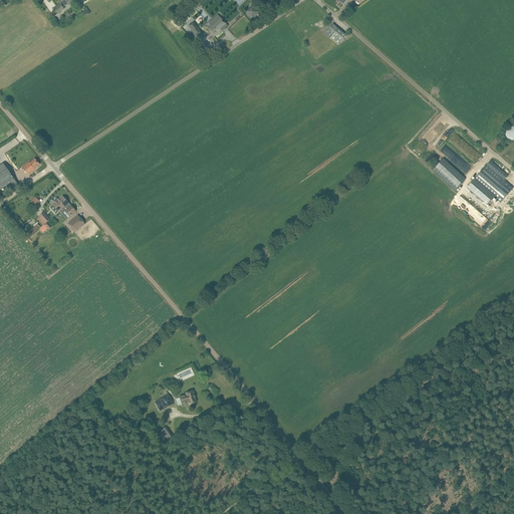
[(264,8),(259,3),(252,10),(257,15),(264,8)]
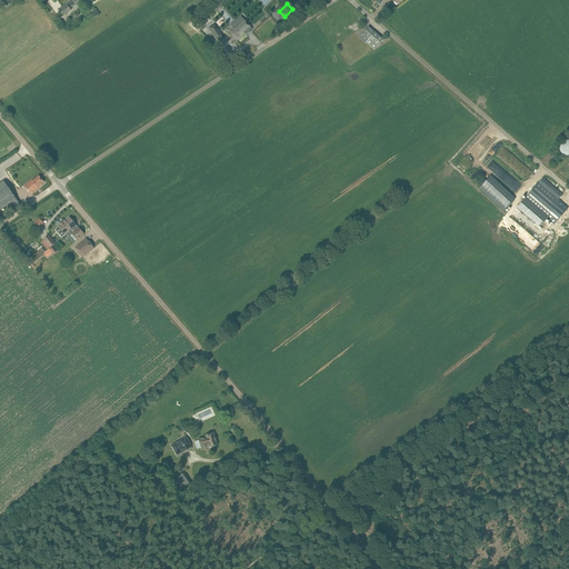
[(67,5),(59,10),(62,16),(70,10),(67,5)]
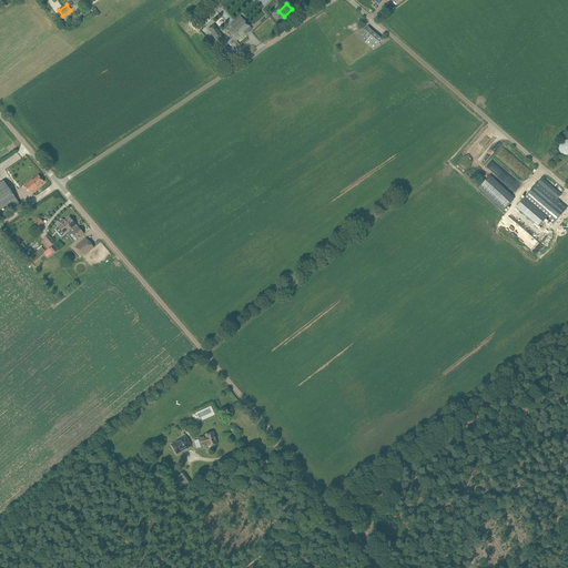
[(233,28),(229,32),(236,40),(244,33),(245,34),(252,29),(244,20),(241,17),(231,26),(232,27),(233,28)]
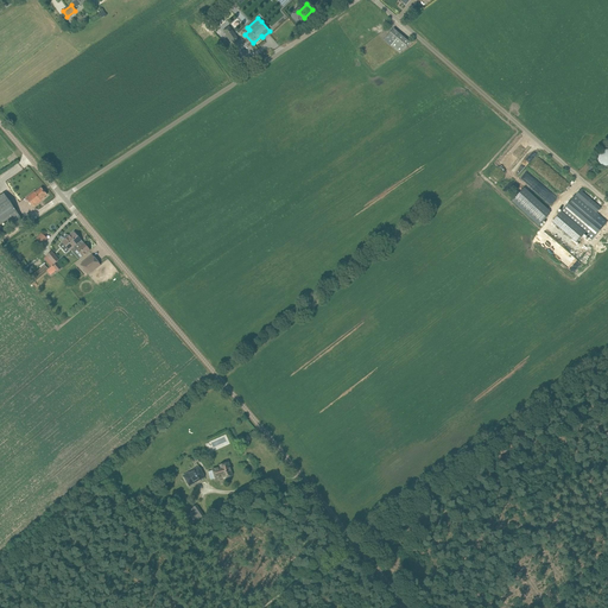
[(400,54),(410,42),(393,29),(384,39),(400,54)]
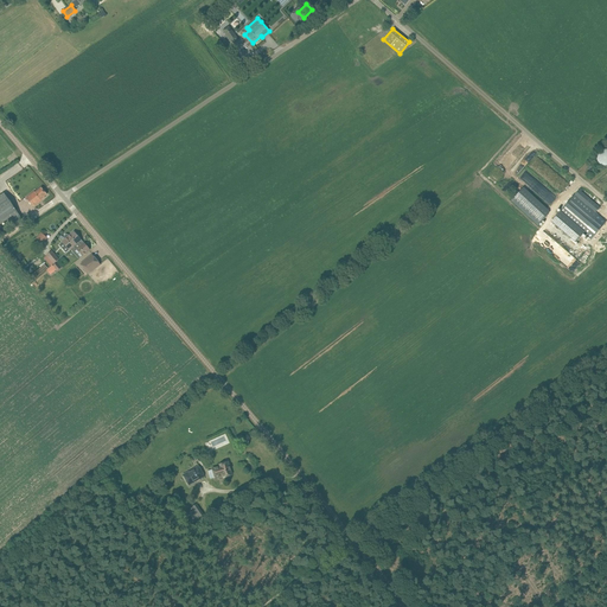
[(232,31),(225,36),(231,43),(237,38),(232,31)]
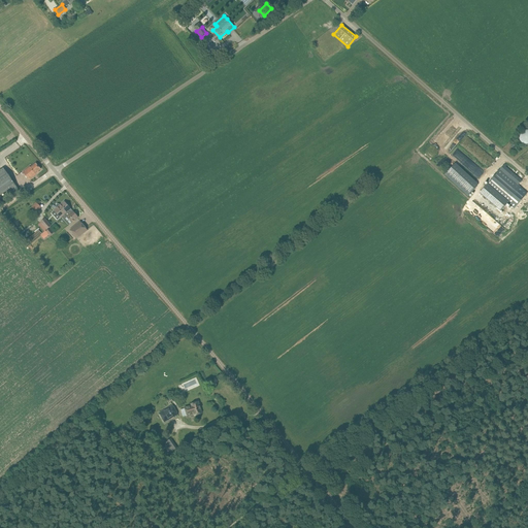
[(519,137),(519,138),(519,139),(520,141),(521,142),(523,143),(524,144),(526,144),(527,144),(527,143),(527,130),(526,130),(524,130),(523,131),(521,131),(520,133),(520,134),(519,135),(519,137)]
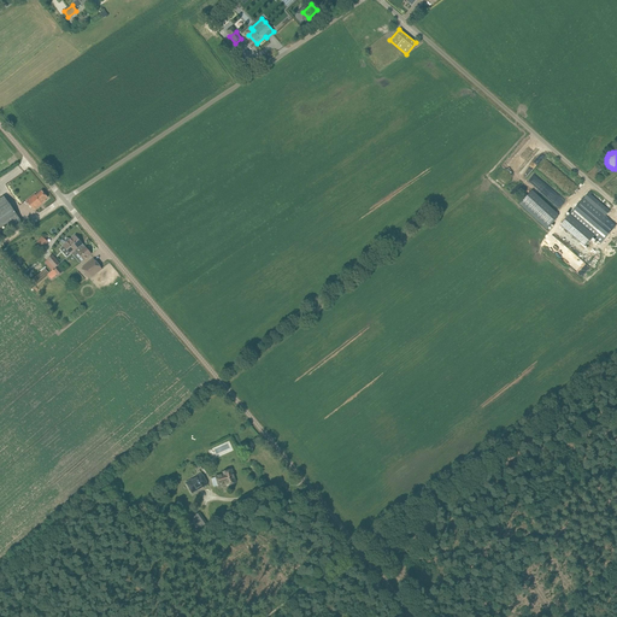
[(27,203),(34,211),(46,201),(45,200),(48,198),(41,191),(36,195),(35,194),(30,199),(27,203)]
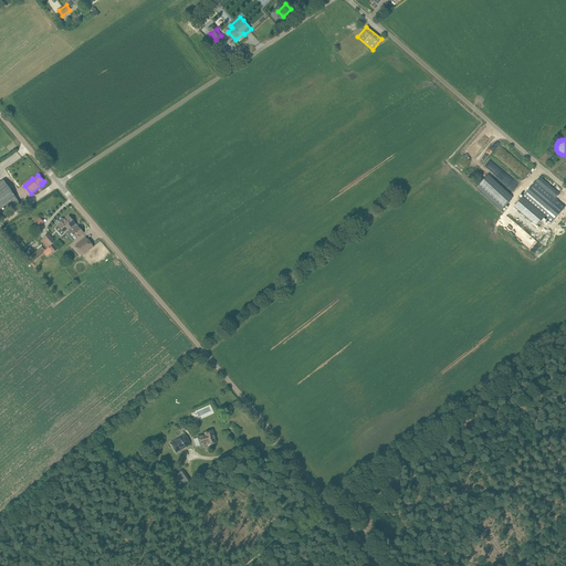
[(479,185),(477,187),(502,210),(513,198),(488,175),(479,185)]
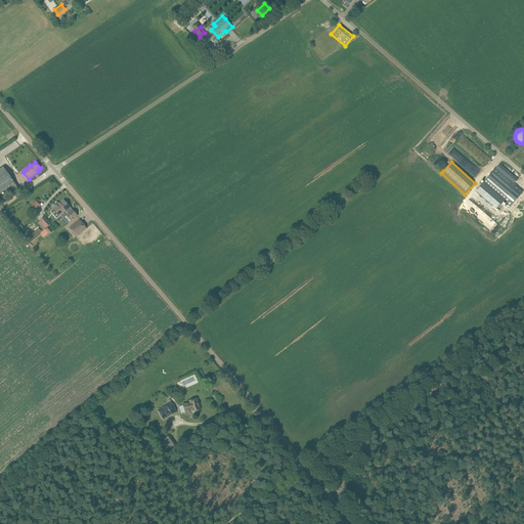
[(514,183),(518,179),(499,164),(470,199),(511,233),(523,217),(523,195),(515,188),(517,186),(514,183)]
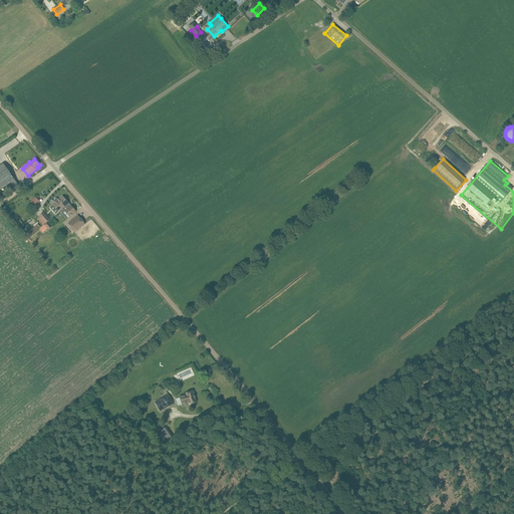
[(0,167),(0,191),(15,181),(4,165),(0,167)]
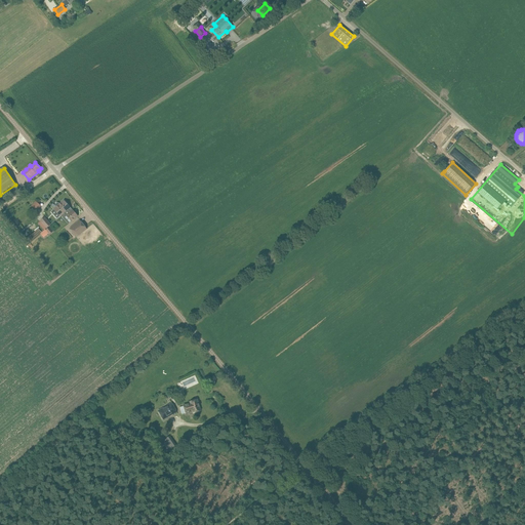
[(59,216),(64,213),(68,209),(70,211),(72,210),(64,200),(53,209),(59,216)]
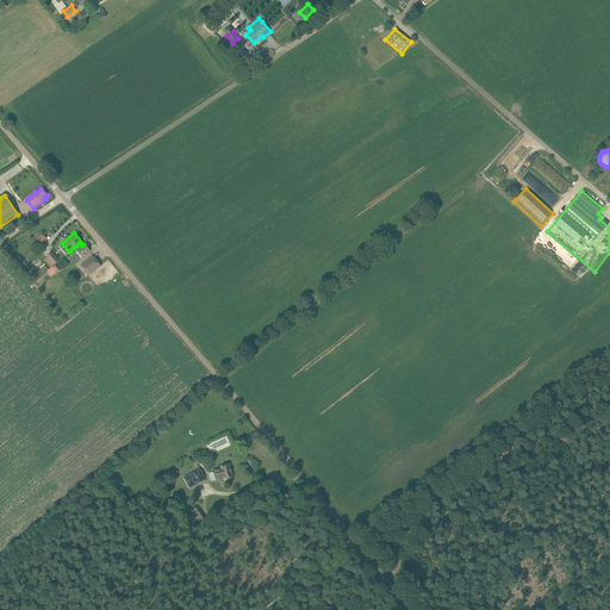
[(43,246),(48,240),(41,234),(36,240),(43,246)]
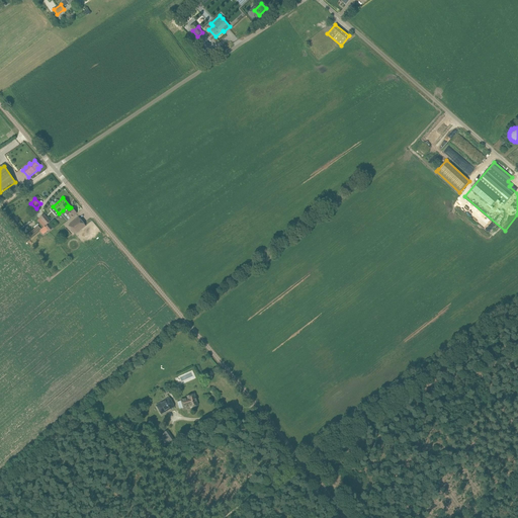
[(71,219),(73,217),(77,213),(71,207),(69,208),(67,206),(63,210),(71,219)]
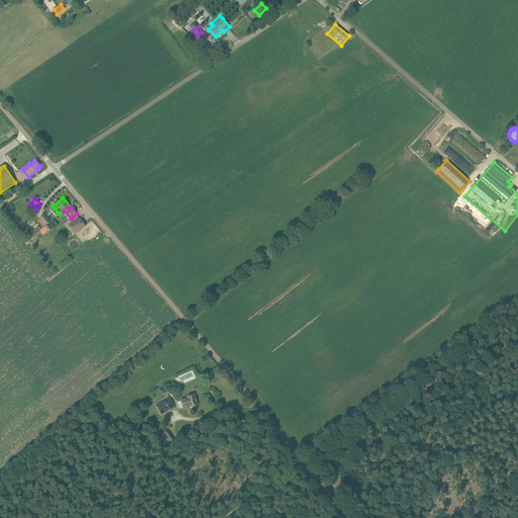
[(42,227),(46,225),(50,222),(44,214),(39,218),(40,219),(37,221),(42,227)]
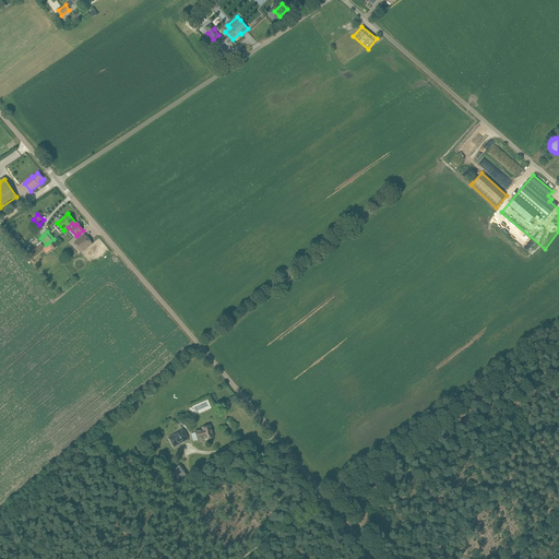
[(81,253),(88,247),(93,244),(84,234),(81,237),(73,244),(81,253)]
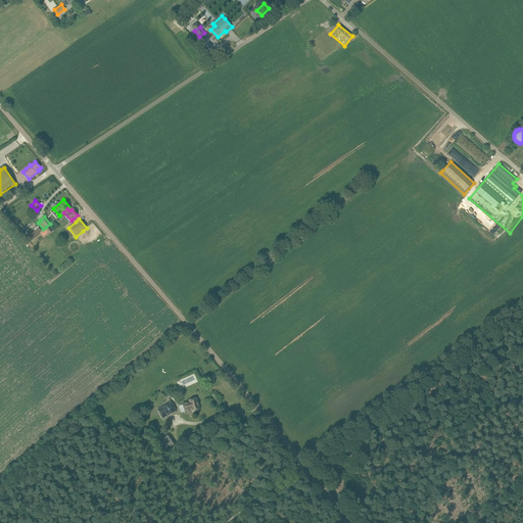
[(49,234),(53,230),(49,226),(46,229),(45,228),(40,233),(44,237),(48,233),(49,234)]
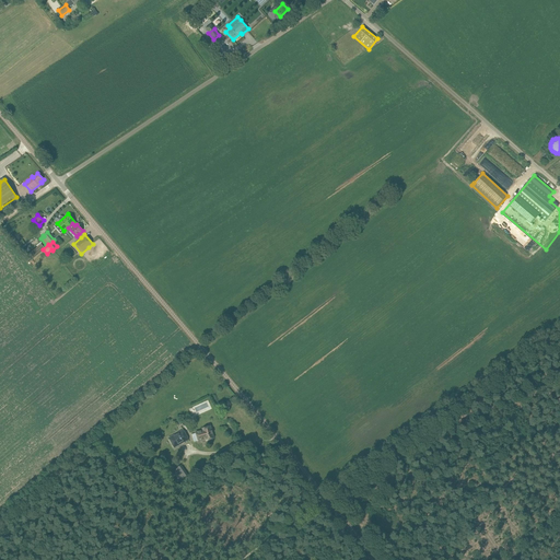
[(44,247),(42,244),(27,255),(31,259),(44,247)]
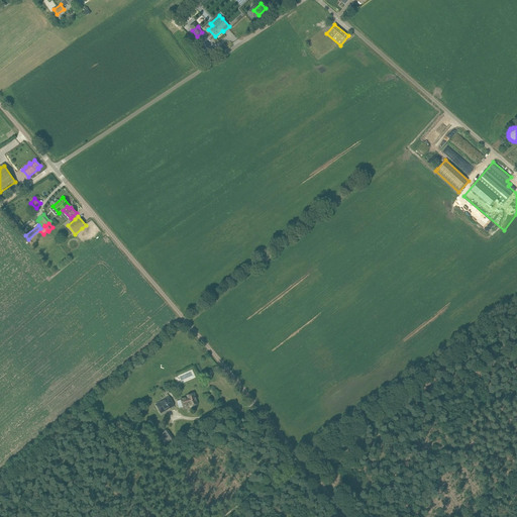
[(190,407),(193,406),(198,404),(194,393),(190,395),(186,396),(186,397),(181,399),(183,408),(188,406),(187,404),(189,403),(190,404),(189,404),(190,407)]
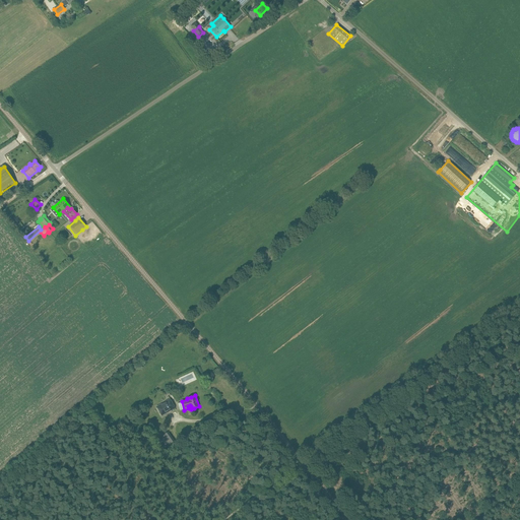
[(175,408),(171,399),(156,407),(161,415),(175,408)]
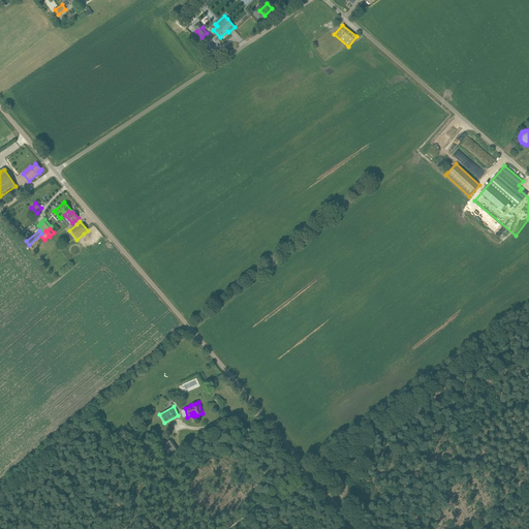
[(165,450),(168,454),(169,456),(178,449),(172,439),(164,445),(167,449),(165,450)]
